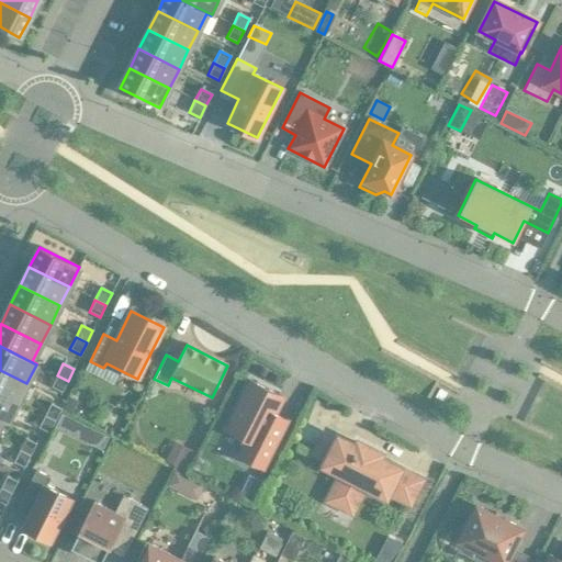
[(0,370),(0,393),(18,402),(26,383),(0,370)]
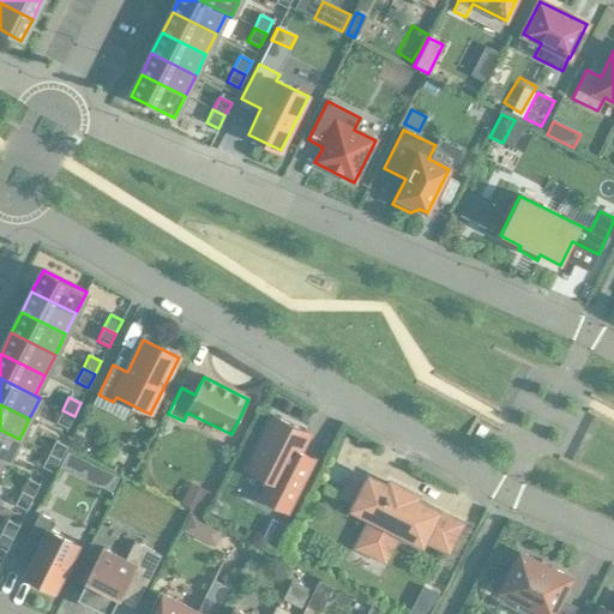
[(74,416),(62,410),(55,423),(67,429),(74,416)]
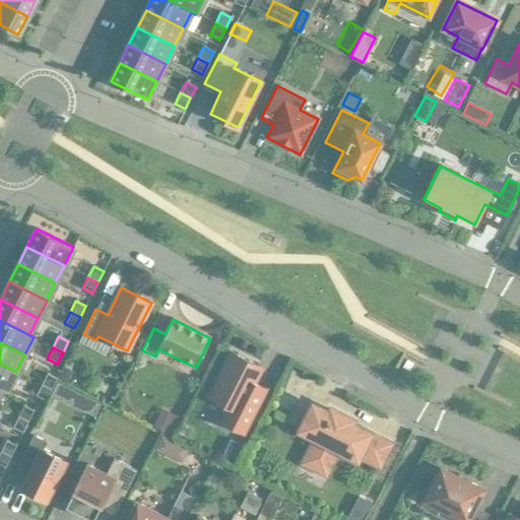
[(262,368),(231,352),(208,398),(226,407),(219,423),(244,435),(263,396),(253,390),(255,388),(254,384),(262,368)]
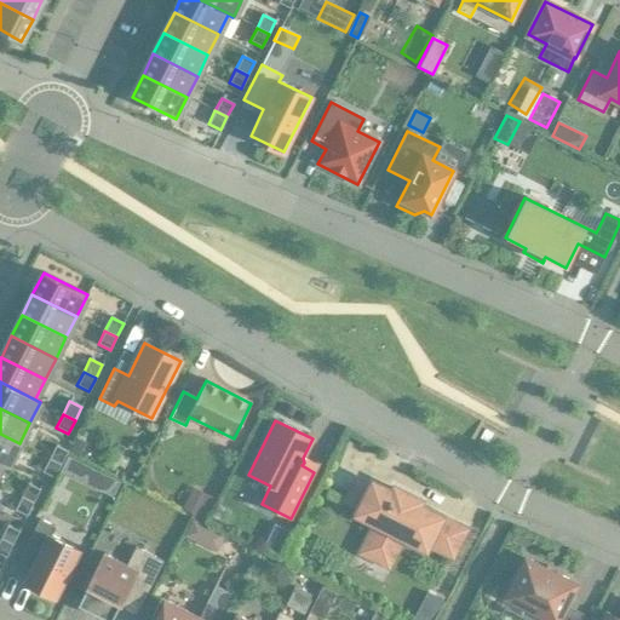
[(19,443),(0,434),(0,460),(9,465),(19,443)]
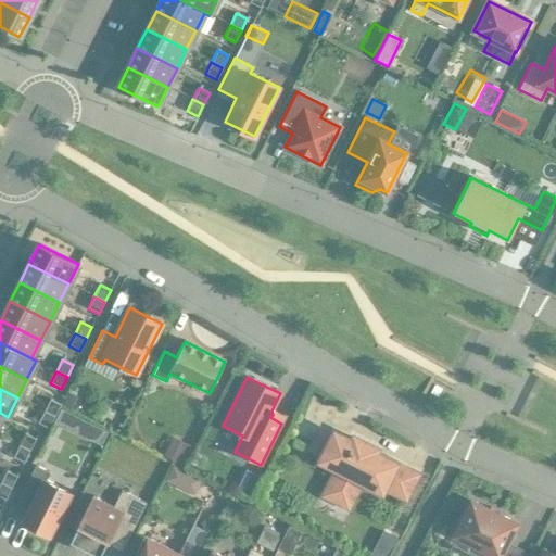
[(43,412),(54,417),(61,405),(50,400),(43,412)]
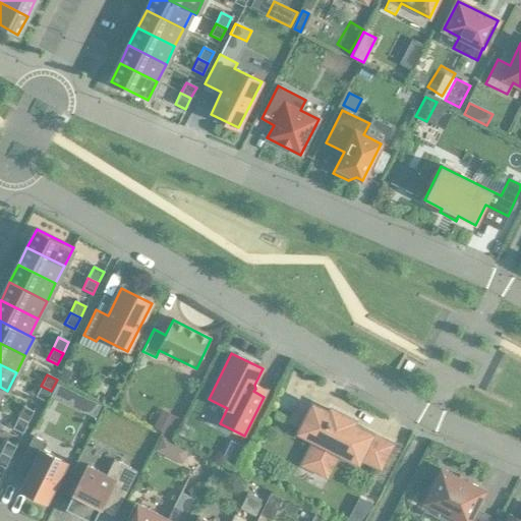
[(100,405),(56,384),(50,396),(94,417),(100,405)]
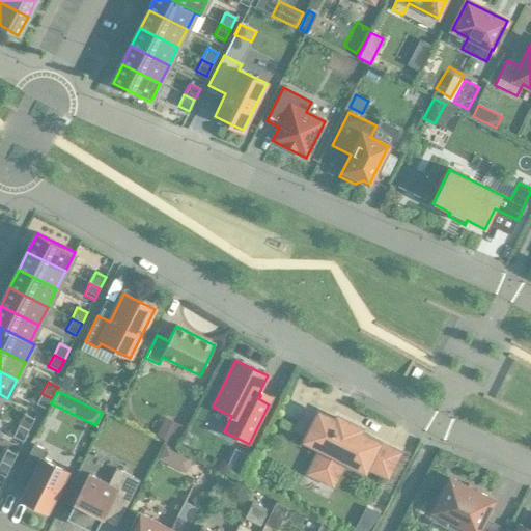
[(46,410),(52,398),(42,393),(35,404),(46,410)]
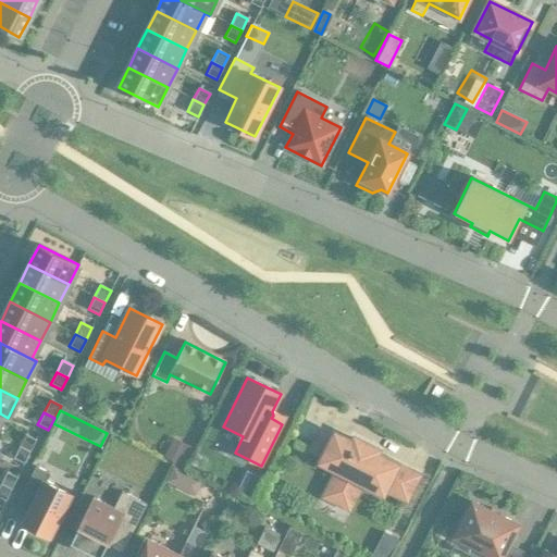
[(25,434),(19,446),(29,452),(36,440),(25,434)]
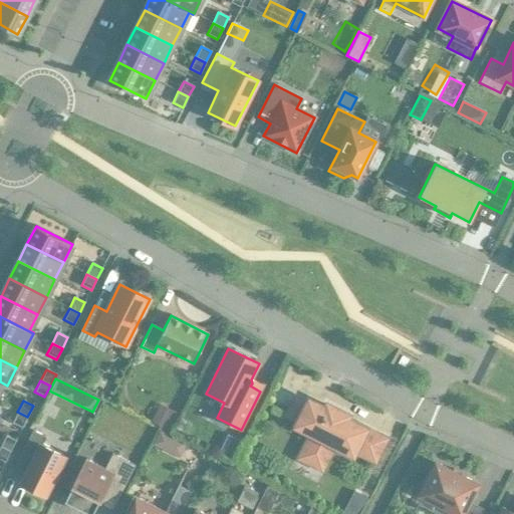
[(371,433),(344,420),(346,416),(326,406),(324,410),(308,402),(306,406),(295,401),(288,416),(298,421),(296,426),(311,434),(305,447),(326,457),(332,444),(352,454),(353,451),(360,454),(371,433)]
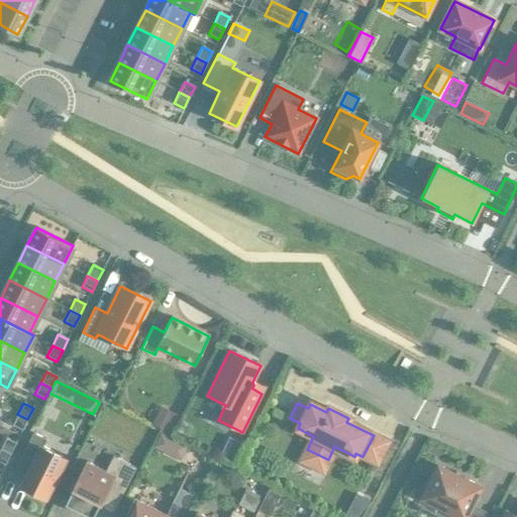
[(27,419),(17,414),(12,425),(22,430),(27,419)]
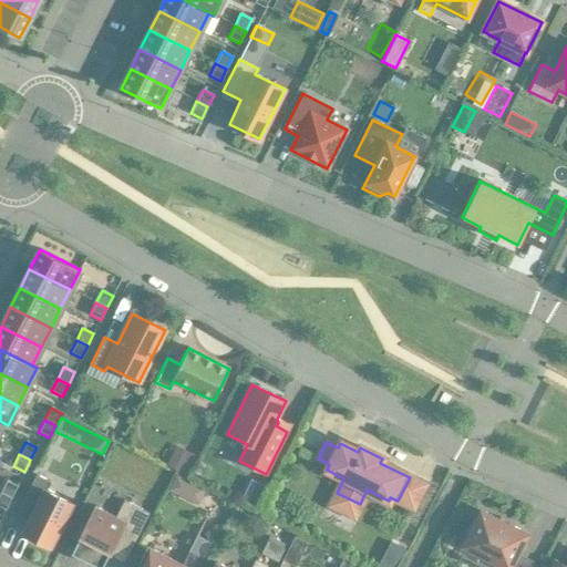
[(47,548),(48,546),(50,547),(72,503),(45,490),(49,482),(35,475),(16,515),(28,521),(21,533),(31,537),(30,540),(47,548)]
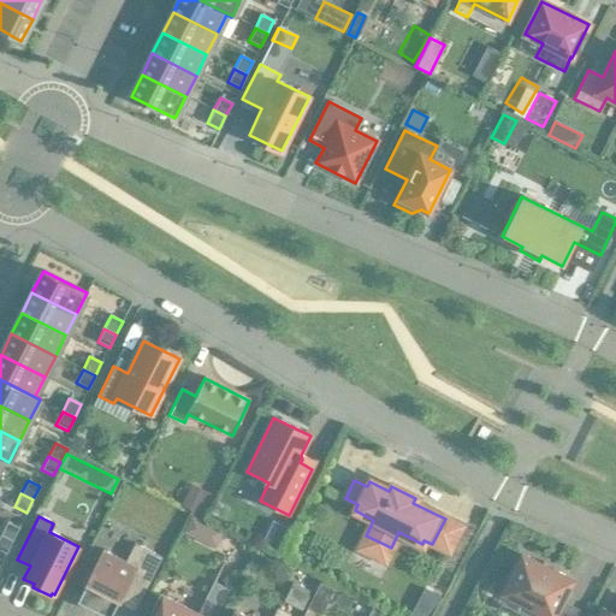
[(442,548),(461,555),(471,525),(452,519),(442,548)]
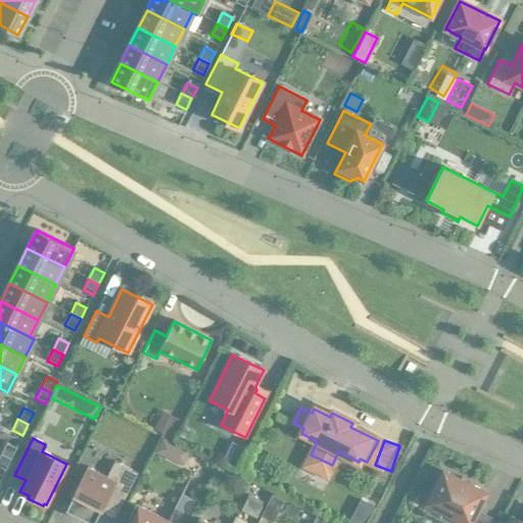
[(0,454),(10,460),(15,448),(5,443),(0,454)]
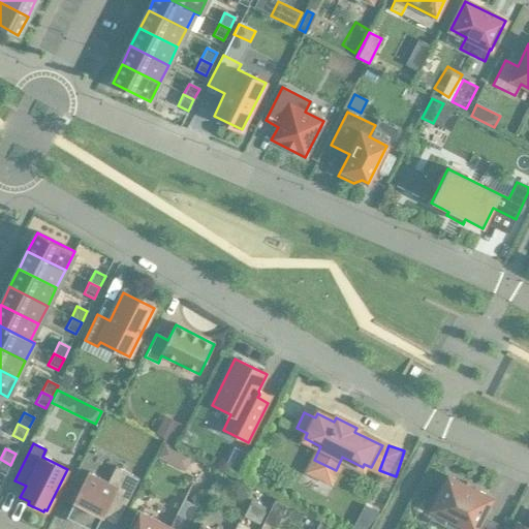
[(0,473),(5,475),(10,465),(0,459),(0,473)]
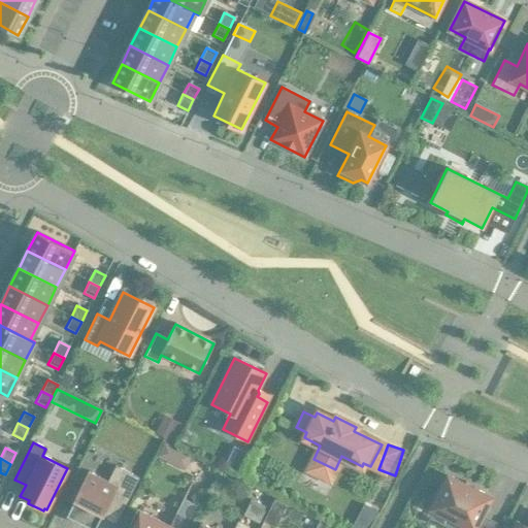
[(121,513),(138,479),(114,466),(107,482),(88,471),(77,491),(74,489),(67,502),(71,503),(66,515),(92,527),(95,527),(106,505),(121,513)]
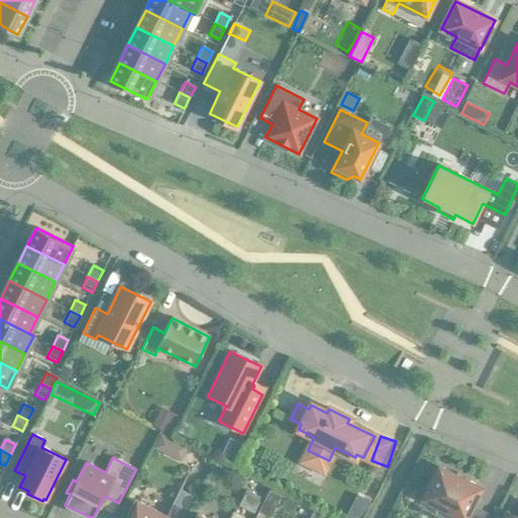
[(483,517),(469,511),(482,488),(438,466),(422,499),(460,517),(483,517)]
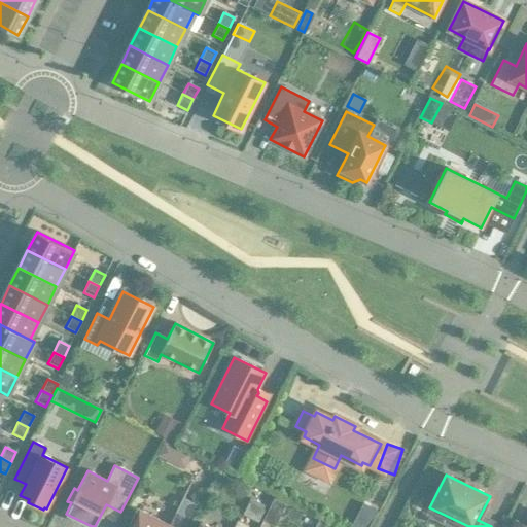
[(182,498),(175,513),(187,519),(196,504),(182,498)]
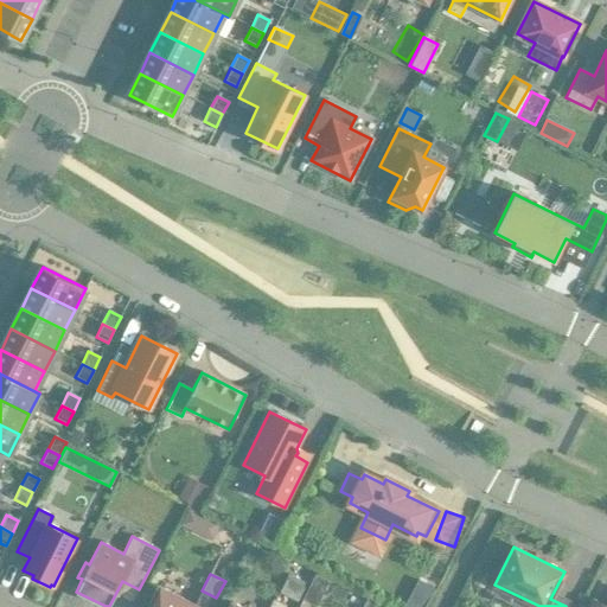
[(314,574),(311,582),(324,589),(328,581),(314,574)]
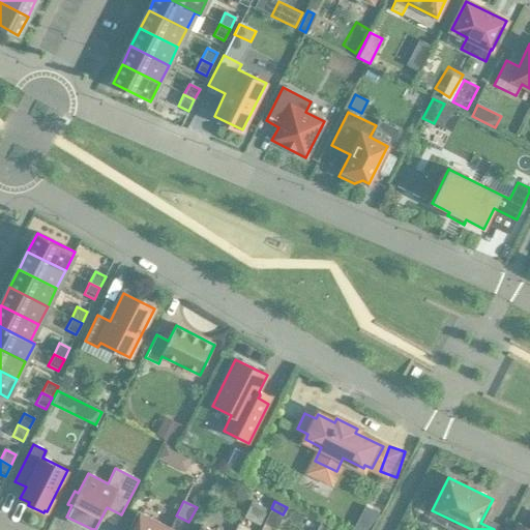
[(264,512),(247,504),(241,517),(258,525),(264,512)]
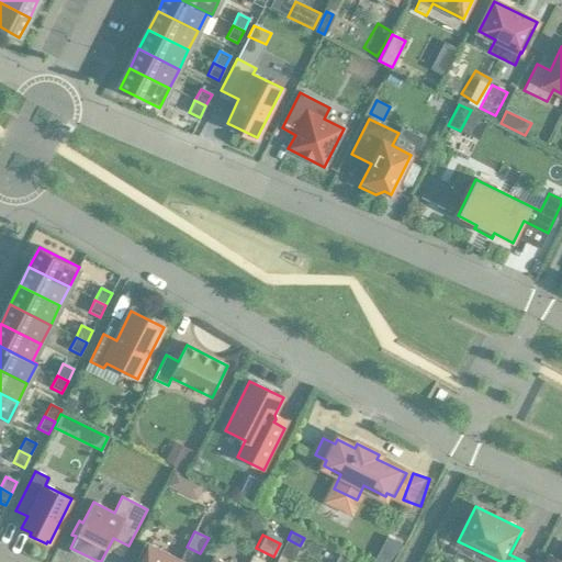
[(386,537),(372,561),(392,561),(402,544),(386,537)]
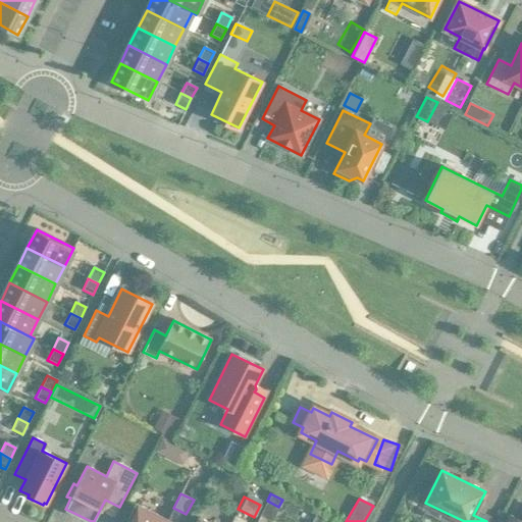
[(181,521),(186,514),(173,508),(166,521),(137,505),(132,514),(127,513),(122,521),(181,521)]
